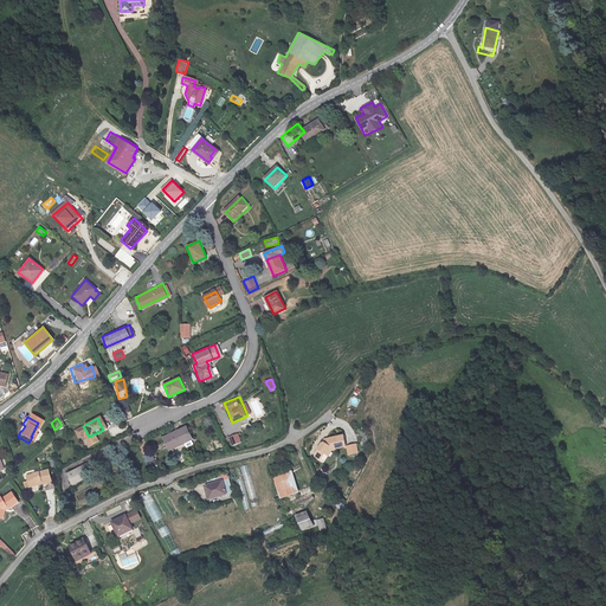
[(129,430),(126,421),(108,430),(111,437),(129,430)]
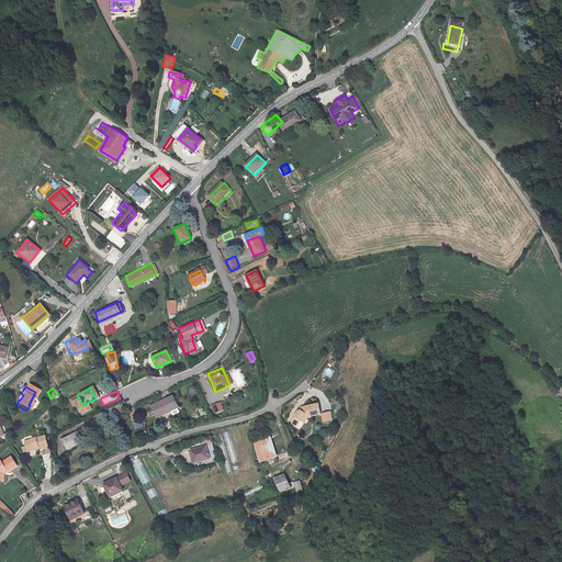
[(170,417),(177,413),(169,397),(149,408),(155,418),(167,412),(170,417)]
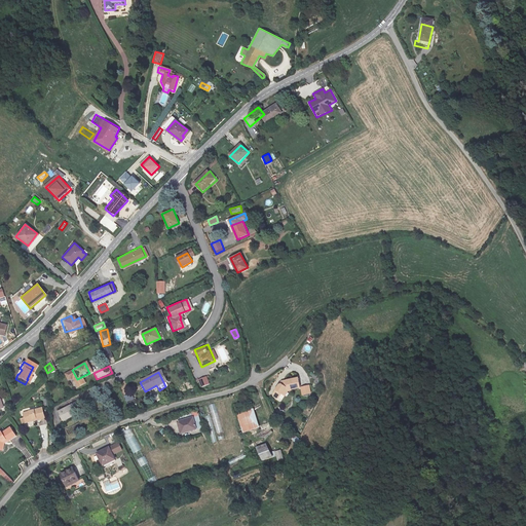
[(204,377),(197,380),(200,386),(208,383),(204,377)]
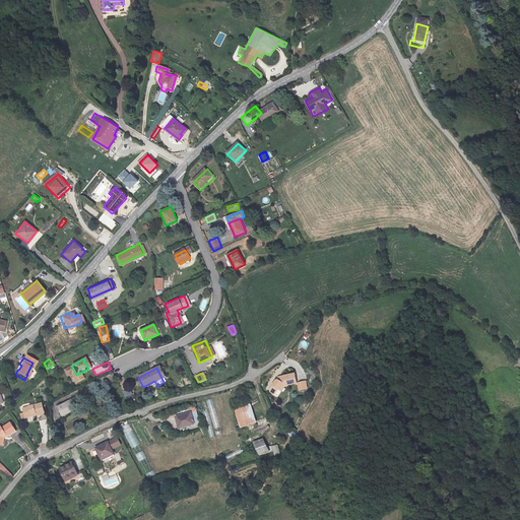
[(296,385),(295,376),(280,378),(278,381),(275,382),(269,390),(269,392),(272,394),(275,393),(280,386),(283,388),(286,387),(286,386),(296,385)]
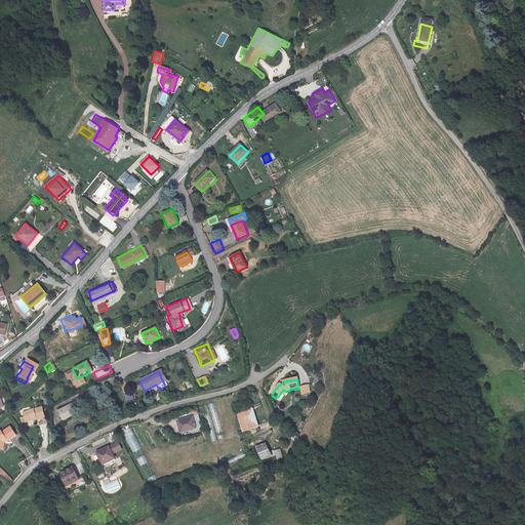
[(307,388),(299,389),(300,396),(308,395),(307,388)]
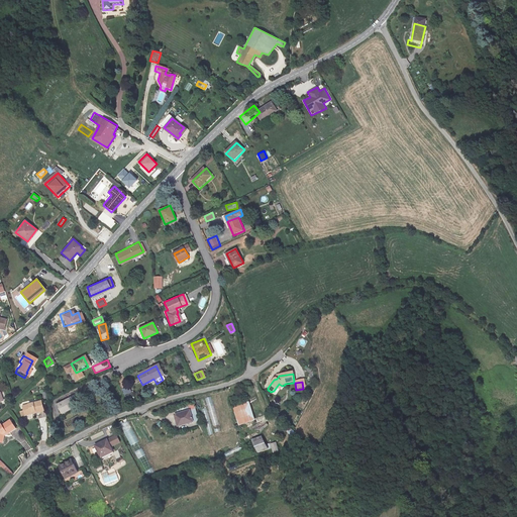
[(130,387),(122,389),(124,395),(132,392),(130,387)]
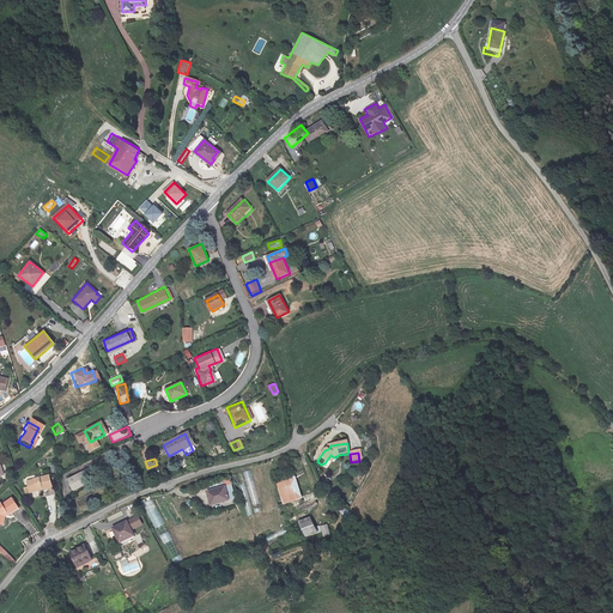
[(253,505),(260,503),(250,471),(243,472),(253,505)]
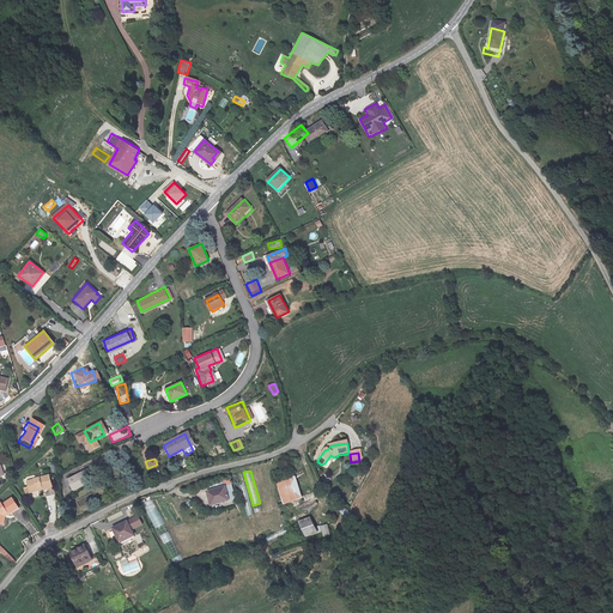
[(90,485),(84,474),(65,485),(71,496),(90,485)]
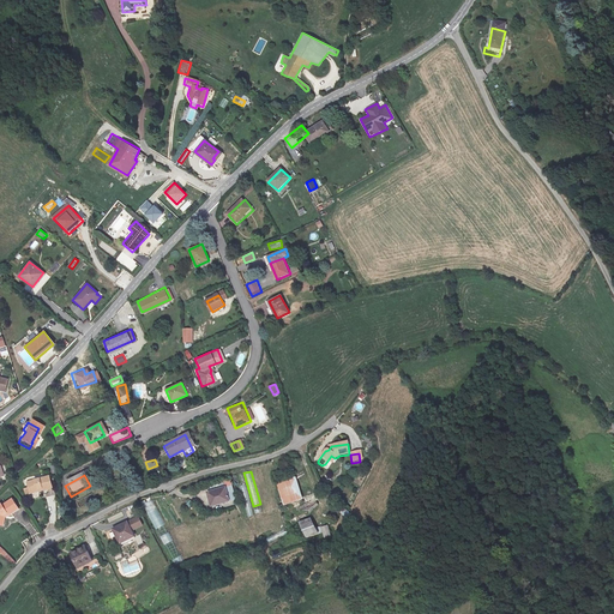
[(47,492),(43,481),(22,488),(23,494),(25,493),(26,498),(32,497),(32,494),(36,493),(37,494),(47,492)]
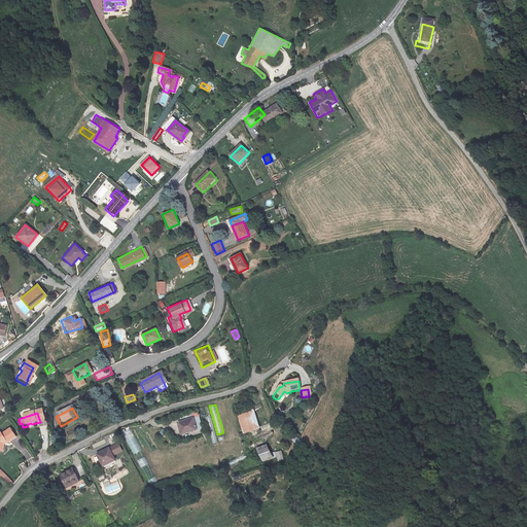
[(249,447),(255,445),(262,443),(253,416),(240,420),(249,447)]
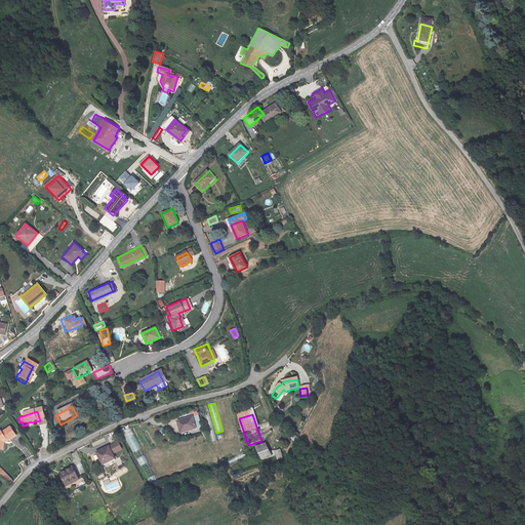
[(189,417),(173,422),(176,434),(192,430),(189,417)]
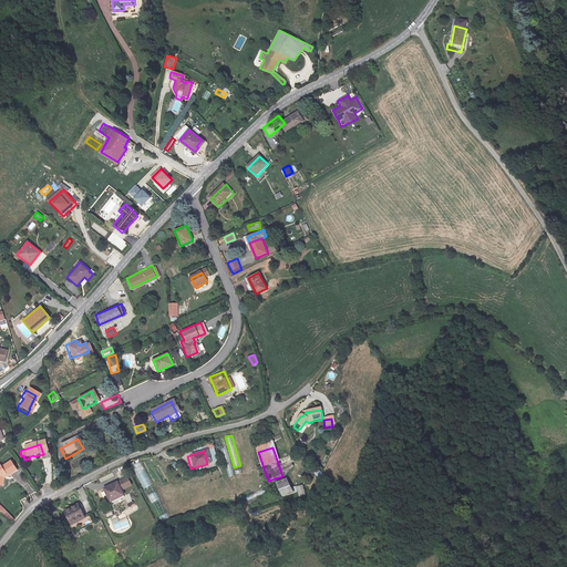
[(17,468),(10,460),(1,466),(0,465),(0,484),(3,485),(4,477),(3,475),(7,474),(8,476),(17,468)]
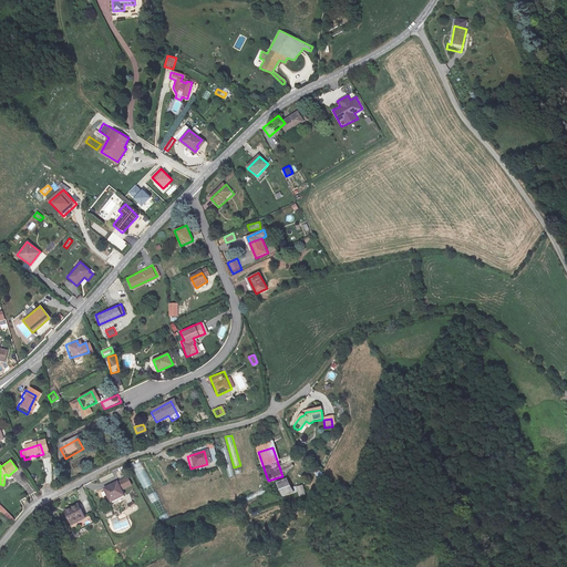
[(142,460),(133,463),(141,488),(150,486),(142,460)]
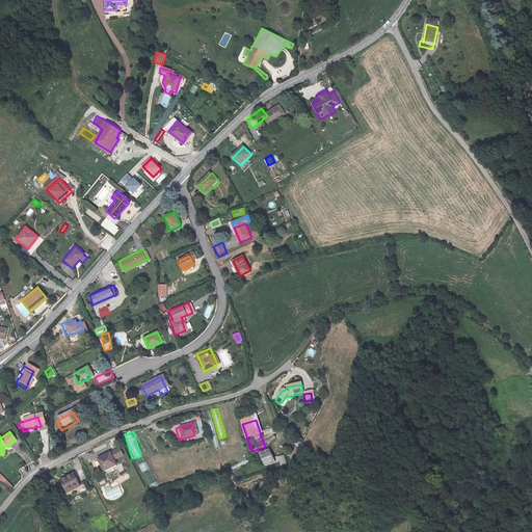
[(299,440),(295,444),(299,448),(303,445),(299,440)]
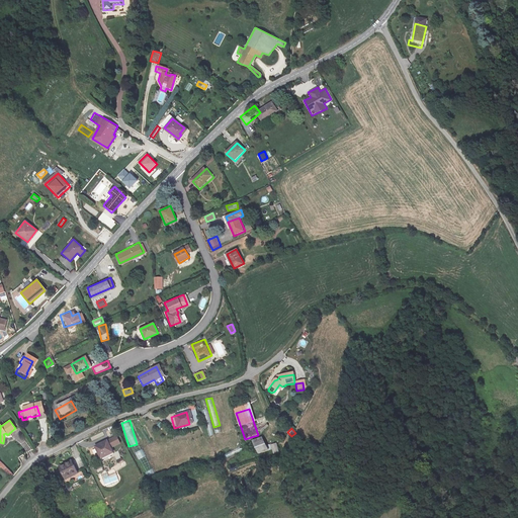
[(112,447),(120,443),(116,435),(108,438),(112,447)]
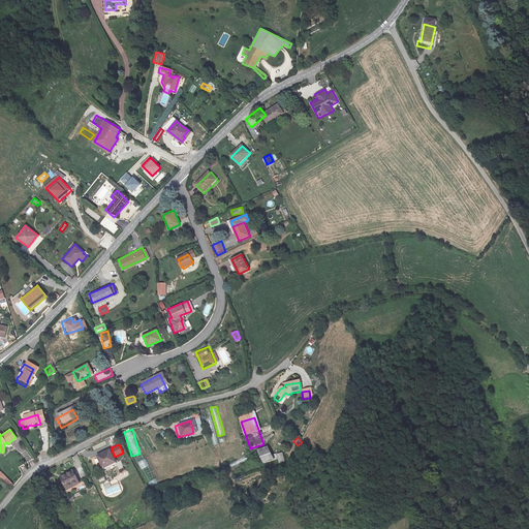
[(257,448),(266,463),(274,459),(267,445),(257,448)]
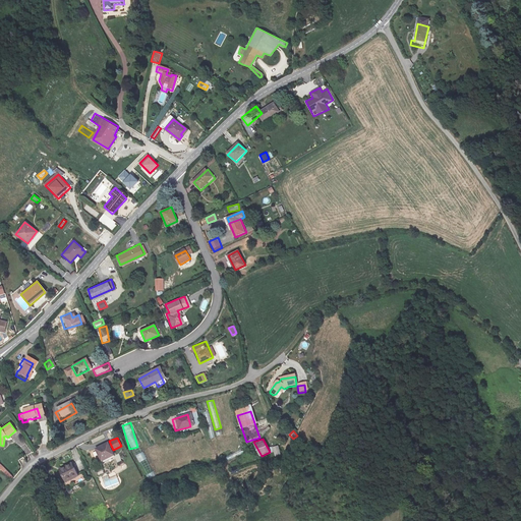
[(279,445),(272,447),(275,456),(281,454),(279,445)]
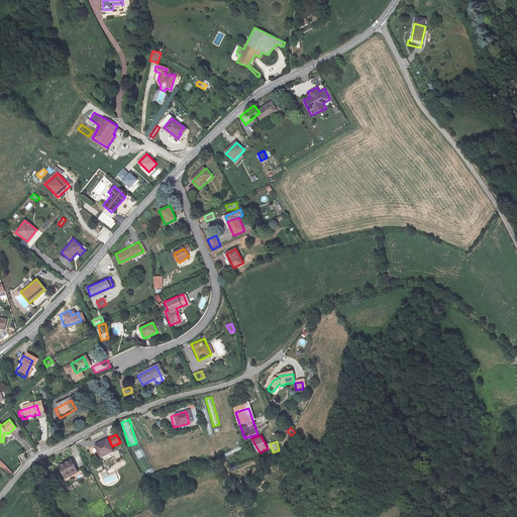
[(104,442),(93,449),(99,461),(111,454),(104,442)]
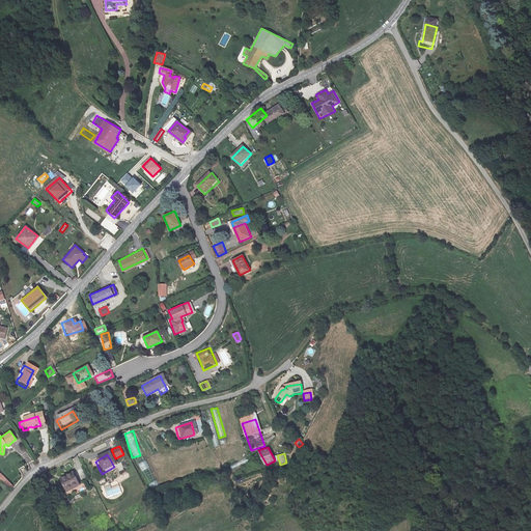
[(232,470),(249,460),(247,457),(230,467),(232,470)]
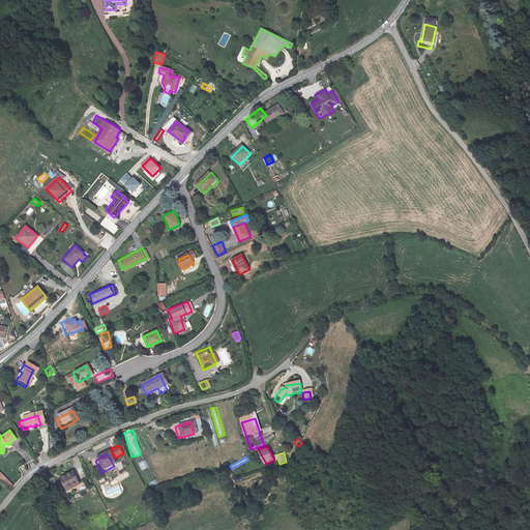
[(138,464),(145,477),(152,473),(145,460),(138,464)]
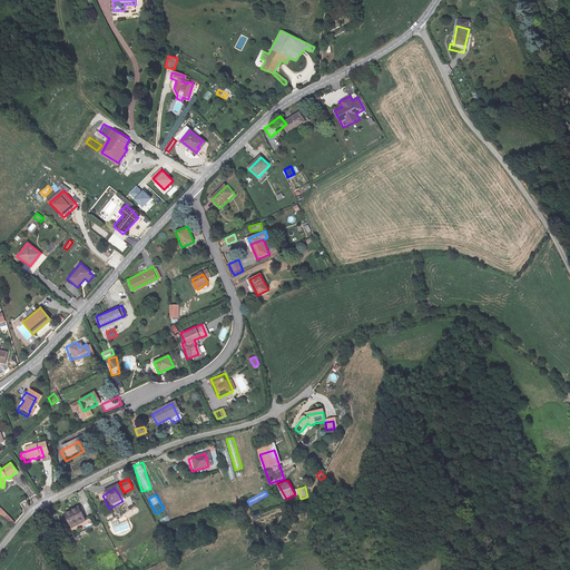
[(0,507),(0,513),(12,524),(16,521),(0,507)]
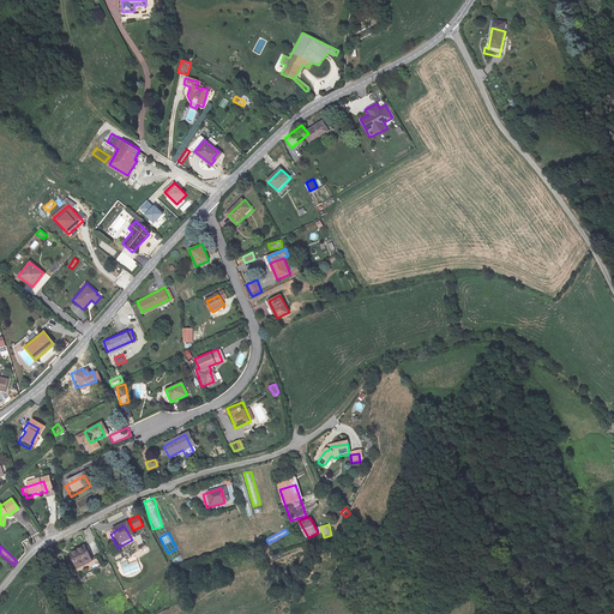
[(89,566),(82,553),(67,560),(76,575),(89,566)]
